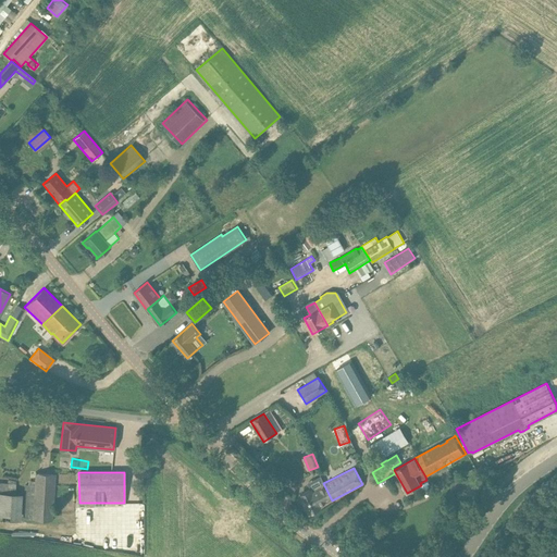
[(52,520),(56,474),(35,473),(34,485),(25,485),(23,518),(52,520)]
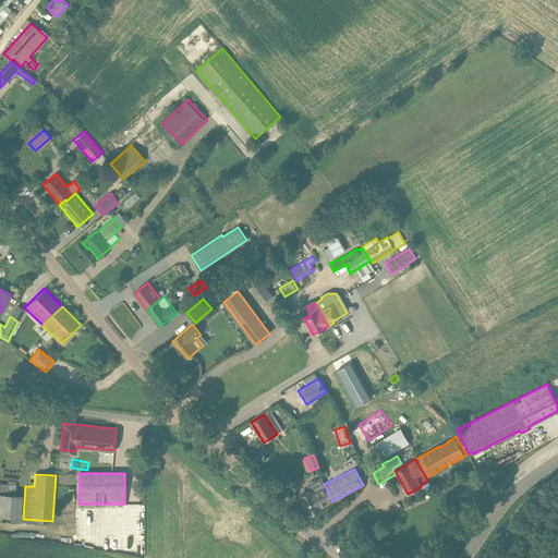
[(15,494),(16,482),(8,482),(8,484),(0,483),(0,520),(21,521),(22,495),(15,494)]
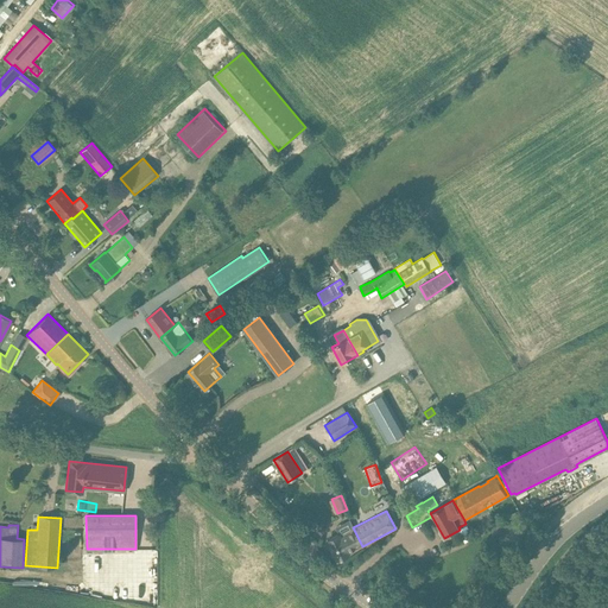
[(362,546),(353,527),(328,540),(337,561),(349,555),(349,553),(362,546)]
